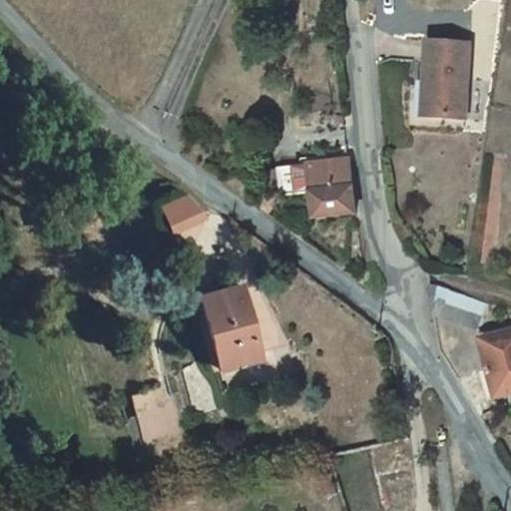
[(474,44),(431,41),(429,80),(433,80),(432,115),(469,118),(474,44)]
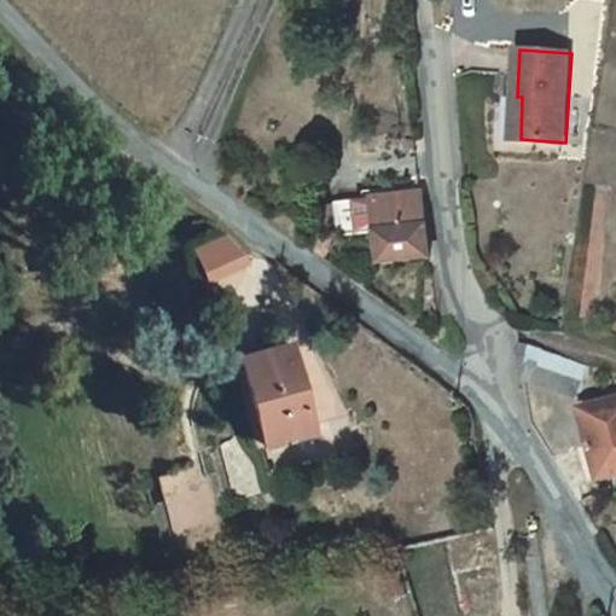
[(385,262),(431,257),(424,192),(378,197),(385,262)]
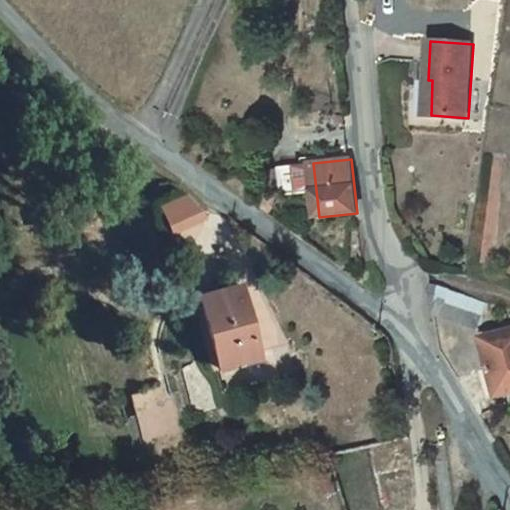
[(313,192),(311,178),(288,183),(291,195),(313,192)]
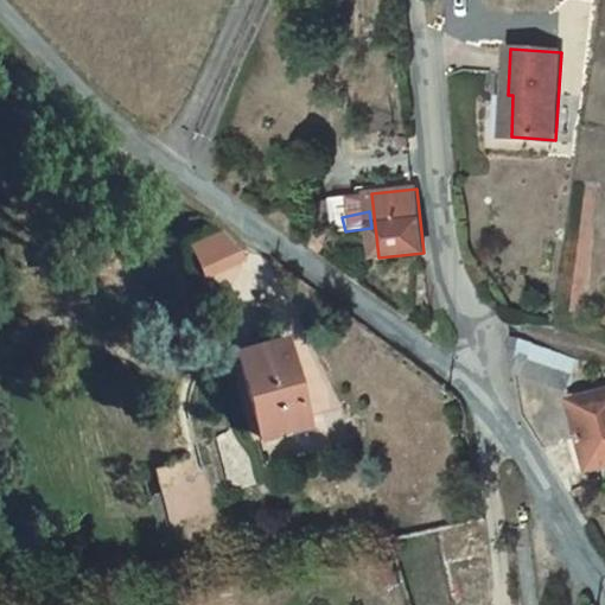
[(204,276),(244,262),(233,225),(191,240),(204,276)]
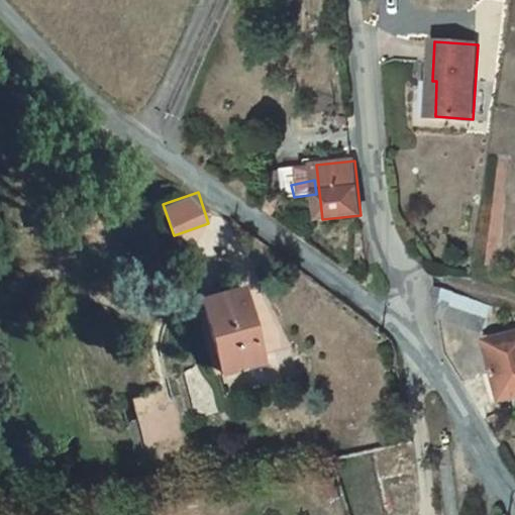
[(268,211),(276,214),(279,206),(281,200),(271,200),(272,201),(268,211)]
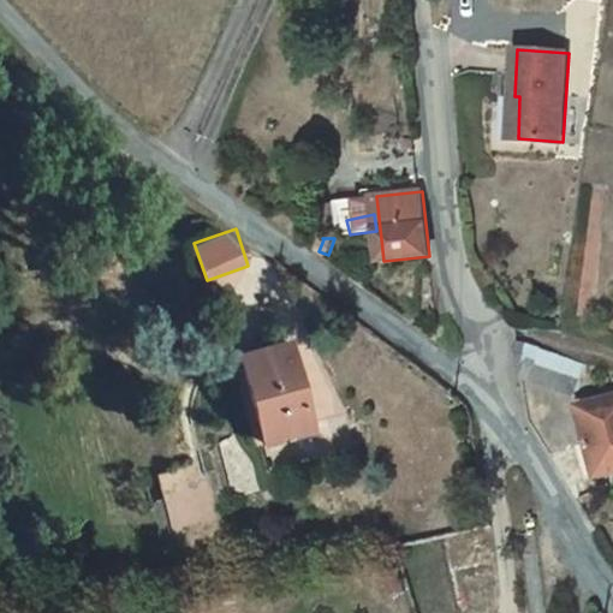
[(591,365),(517,340),(524,378),(581,397),(591,365)]
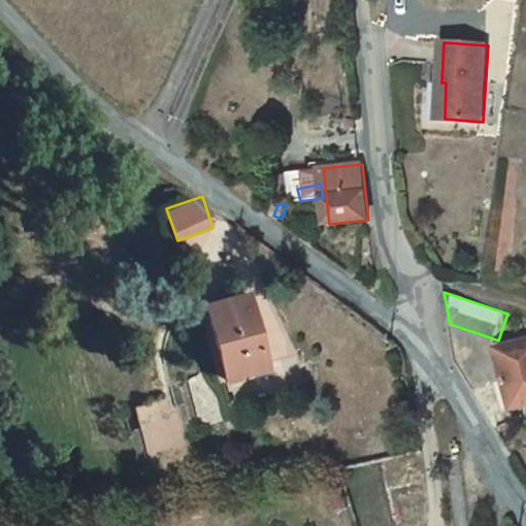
[(270,368),(252,293),(208,303),(228,379),(270,368)]
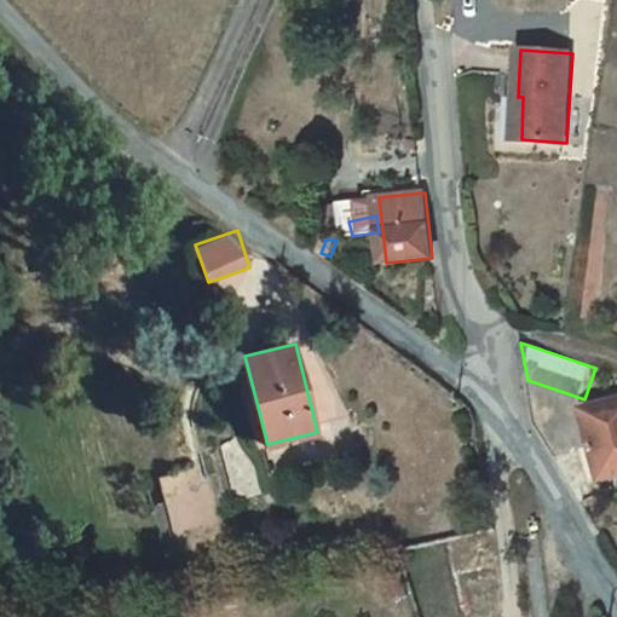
[(593,445),(595,453),(603,479),(616,476),(616,401),(588,409),(597,444),(593,445)]
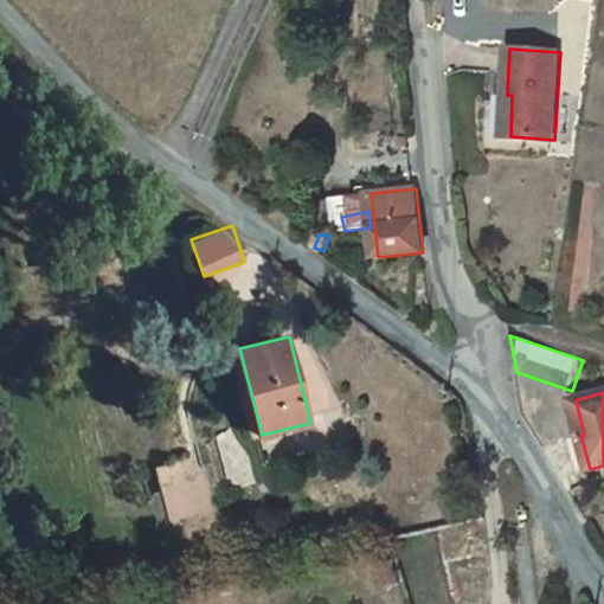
[(579,471),(590,469),(583,443),(572,447),(579,471)]
